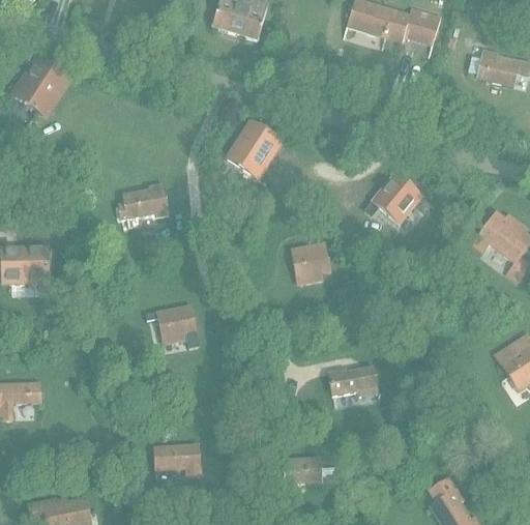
[(237,0),(236,2),(234,2),(227,0),(218,0),(212,25),(257,38),(267,2),(260,0),(237,0)]
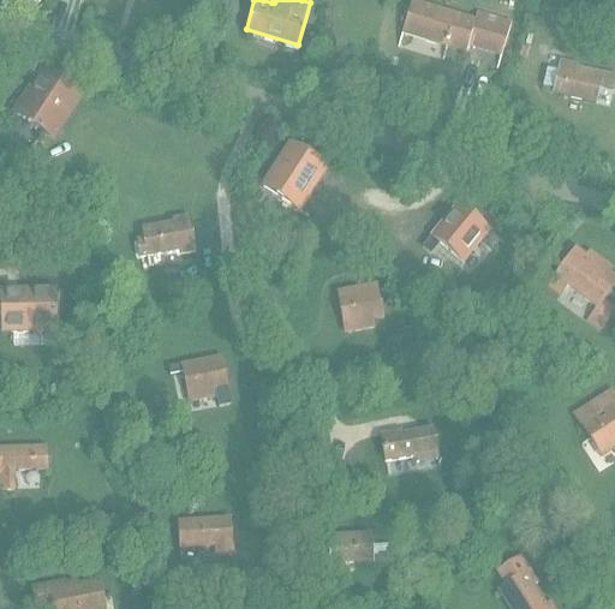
[(499,64),(512,17),(477,6),(473,15),(427,0),(410,0),(398,41),(399,42),(402,29),(446,42),(442,54),(443,54),(447,42),(466,48),(467,41),(500,52),(497,63),(499,64)]
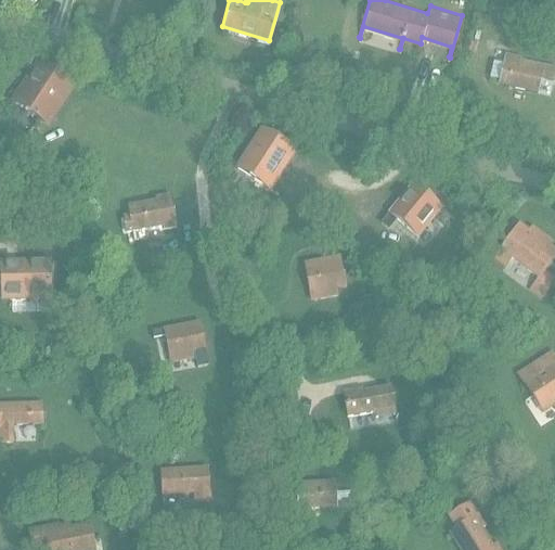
[(554,73),(554,64),(521,58),(521,54),(506,51),(500,80),(538,89),(541,74),(554,77),(554,73)]
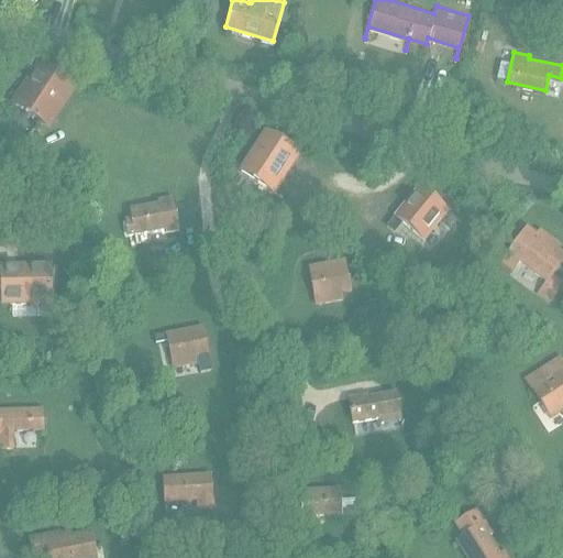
[(48,122),(73,84),(39,63),(14,100),(48,122)]
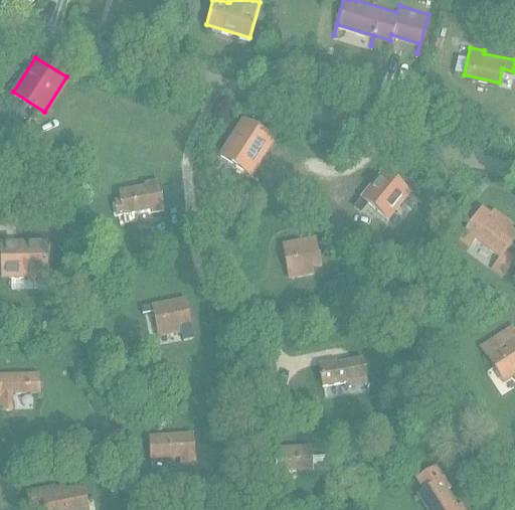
[(249,172),(273,137),(252,124),(229,159),(249,172)]
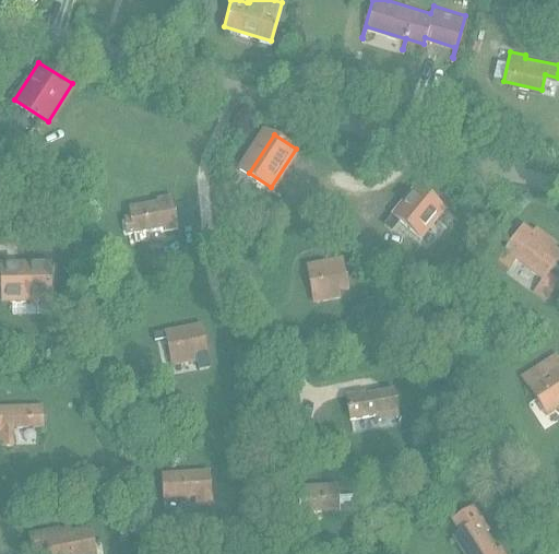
[(392,211),(416,231),(420,234),(443,207),(415,183),(407,192),(405,191),(399,199),(401,200),(392,211)]
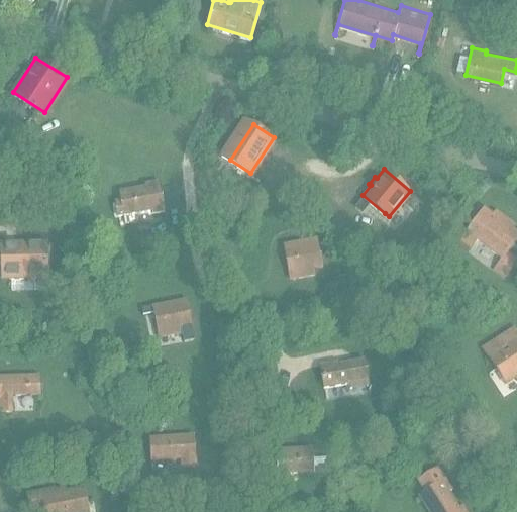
[(149,211),(164,209),(159,179),(144,181),(145,185),(118,189),(120,198),(114,199),(117,214),(149,208),(149,211)]
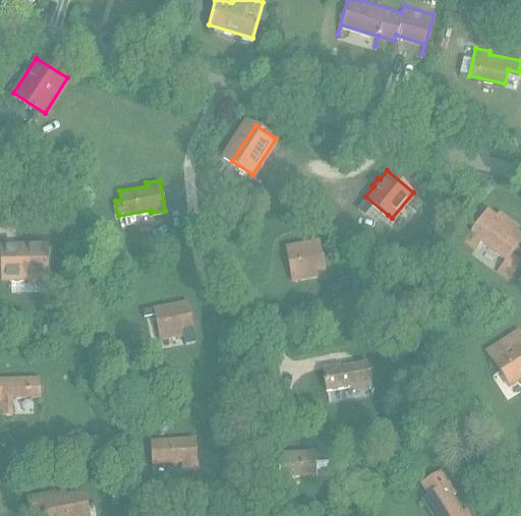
[(520,233),(486,209),(467,234),(463,239),(473,247),(479,238),(506,256),(498,269),(508,276),(520,259),(511,251),(520,237),(520,233)]
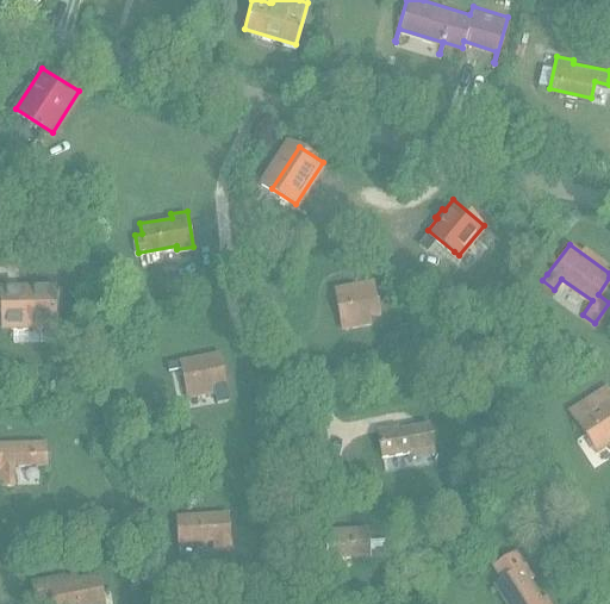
[(352,317),(380,311),(374,278),(335,286),(342,324),(353,322),(352,317)]
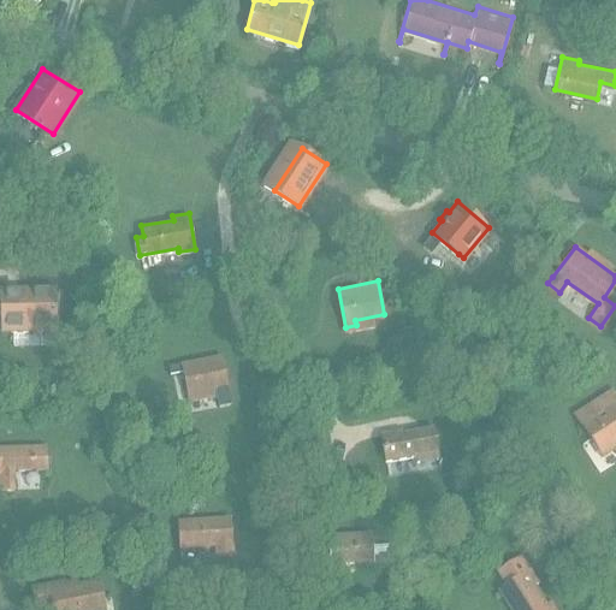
[(59,286),(0,286),(0,308),(5,308),(5,330),(60,329),(59,286)]
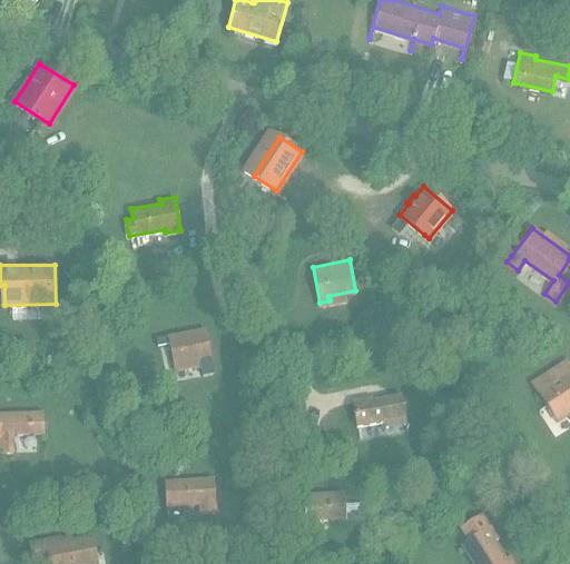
[(203,366),(203,367),(205,376),(214,374),(206,329),(169,336),(175,370),(203,366)]
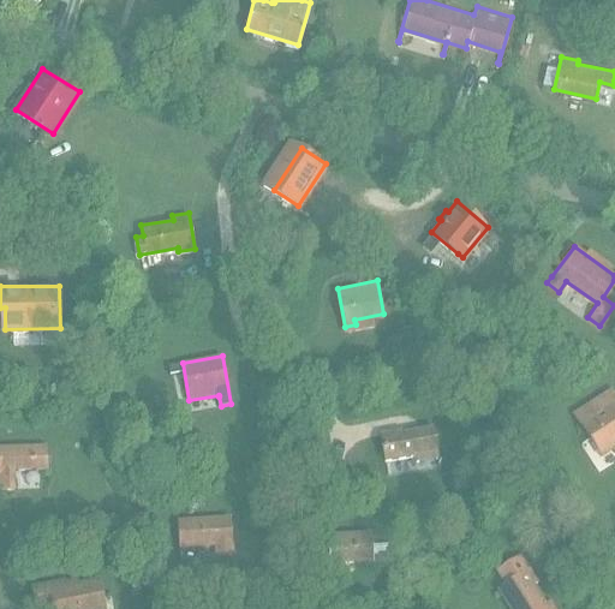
[(601,453),(614,443),(614,393),(610,387),(573,410),(601,453)]
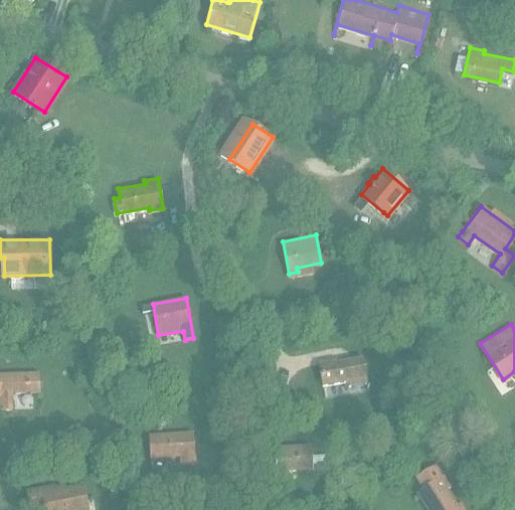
[(348,383),(367,380),(362,355),(337,360),(337,357),(318,360),(322,383),(347,379),(348,383)]
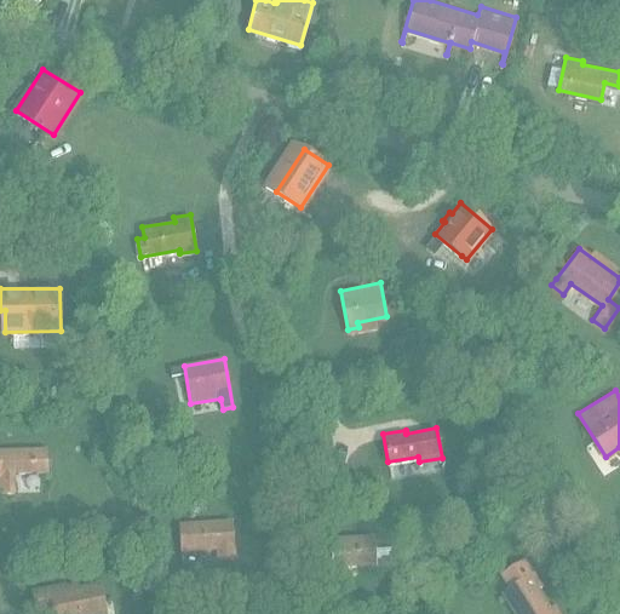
[(15,470),(47,469),(46,446),(0,448),(0,474),(1,475),(3,492),(15,491),(15,470)]
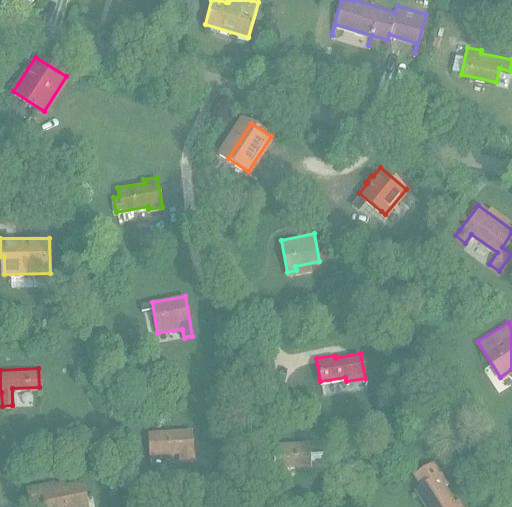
[(155,452),(179,450),(180,459),(193,458),(191,429),(153,431),(155,452)]
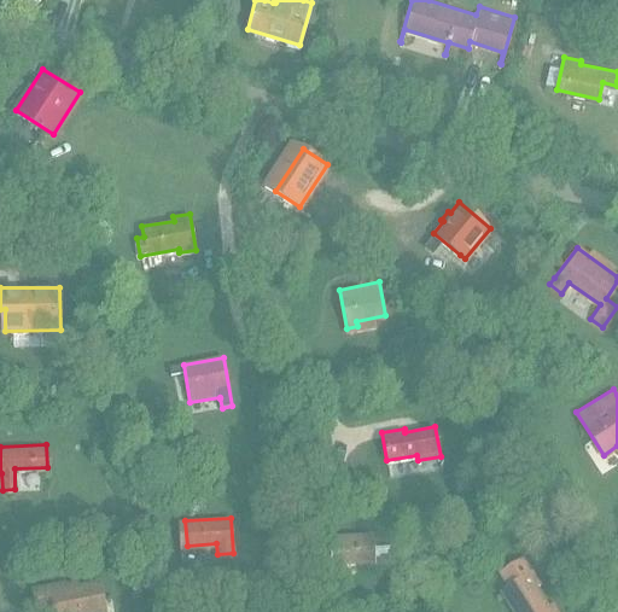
[(345,561),(374,560),(372,532),(330,535),(331,546),(308,547),(309,569),(345,566),(345,561)]
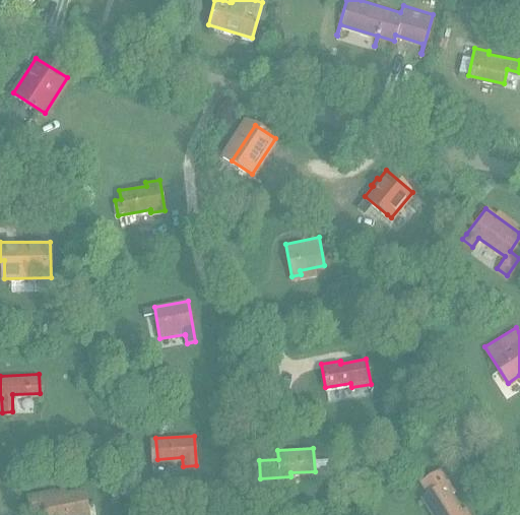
[(423,496),(434,514),(470,514),(465,506),(461,509),(450,493),(455,490),(441,467),(421,479),(429,492),(423,496)]
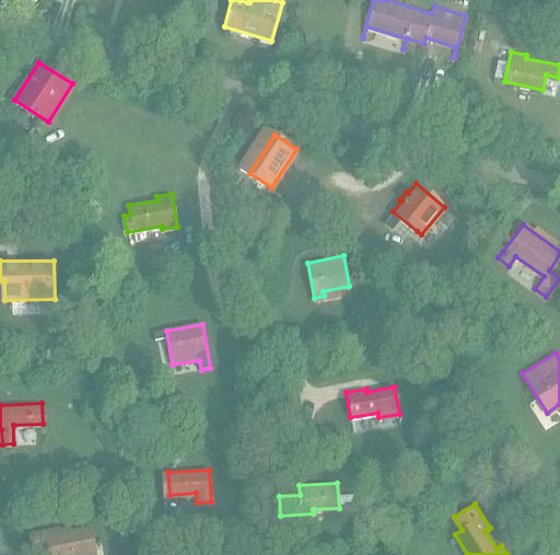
[(37,529),(38,532),(31,533),(34,548),(48,545),(50,554),(83,554),(93,553),(91,539),(94,539),(92,525),(72,529),(71,522),(66,523),(66,525),(62,527),(61,524),(37,529)]
